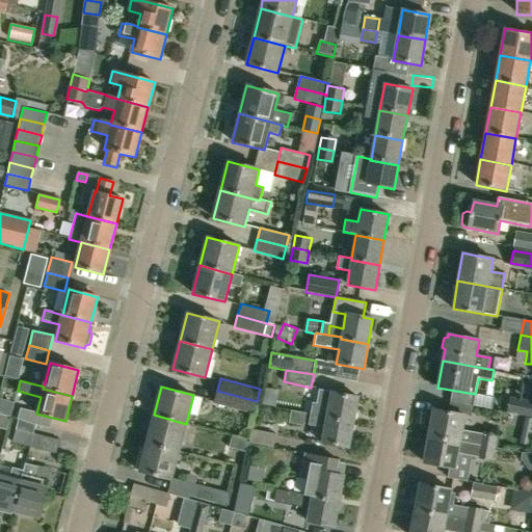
[(254,414),(257,401),(217,391),(214,403),(254,414)]
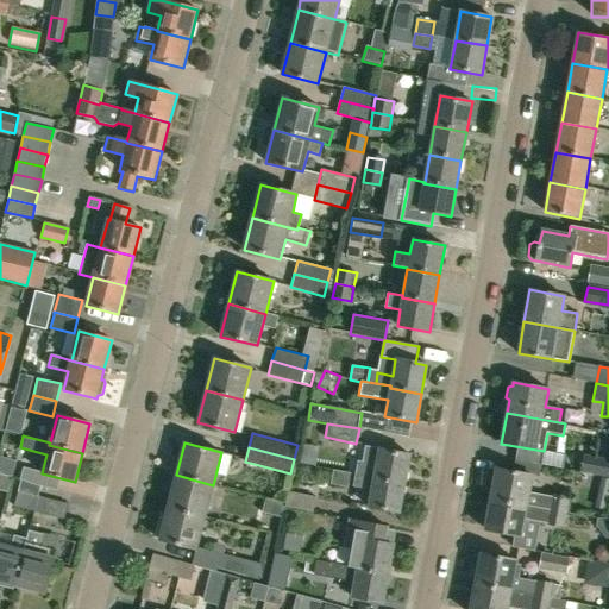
[(378,450),(376,465),(357,462),(355,475),(405,484),(410,456),(378,450)]
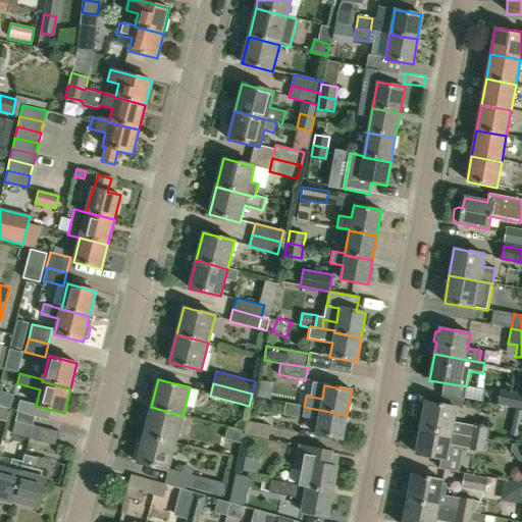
[(521,393),(500,388),(497,405),(521,409),(521,393)]
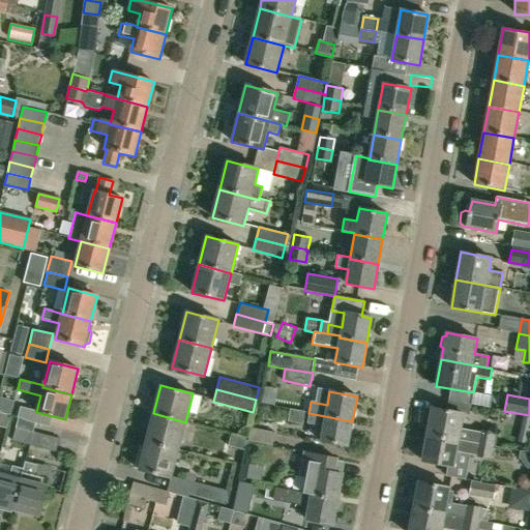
[(17,417),(30,422),(33,409),(20,406),(17,417)]
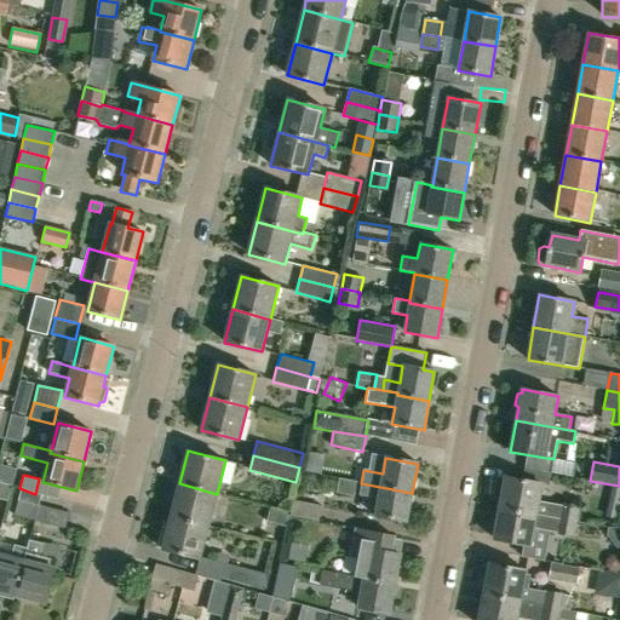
[(561,503),(560,504),(539,500),(541,484),(506,477),(500,507),(535,515),(577,523),(580,506),(561,503)]
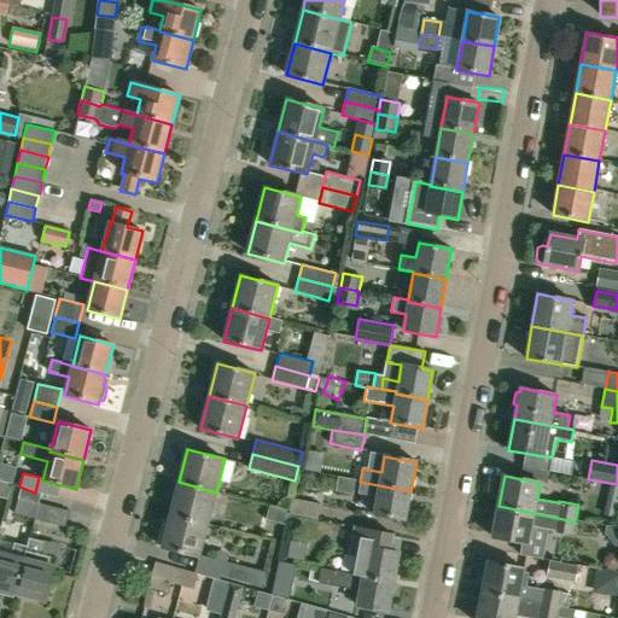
[(354,482),(337,478),(334,493),(351,496),(354,482)]
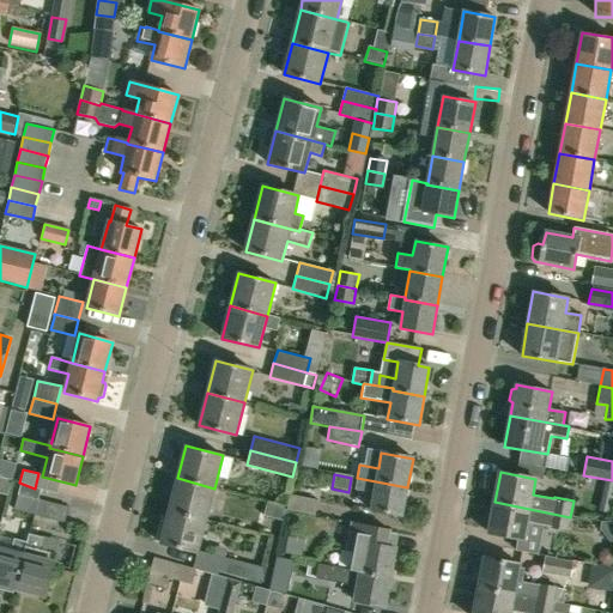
[(0,475),(0,493),(7,496),(12,479),(0,475)]
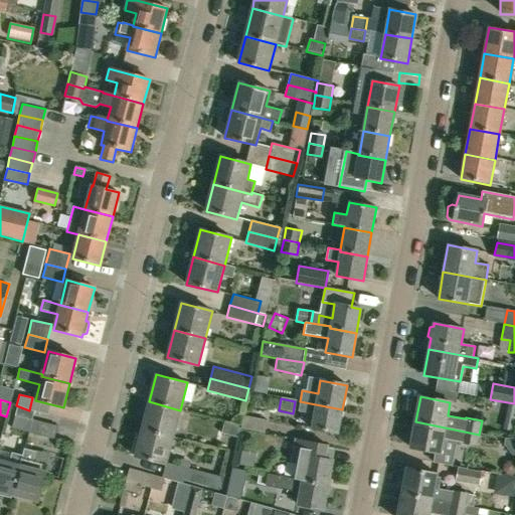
[(180,410),(149,401),(142,428),(173,438),(180,410)]
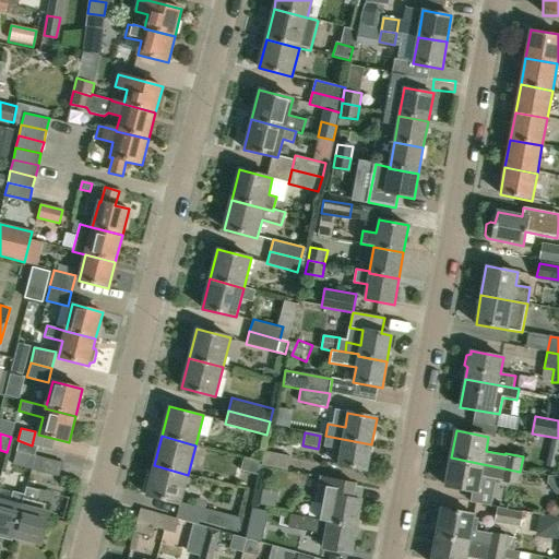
[(323,448),(341,451),(337,465),(367,471),(371,444),(325,436),(323,448)]
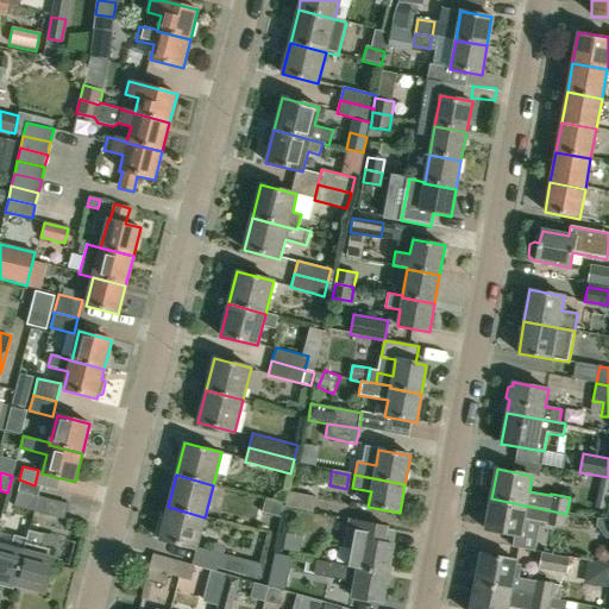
[(18,490),(14,506),(33,512),(38,496),(18,490)]
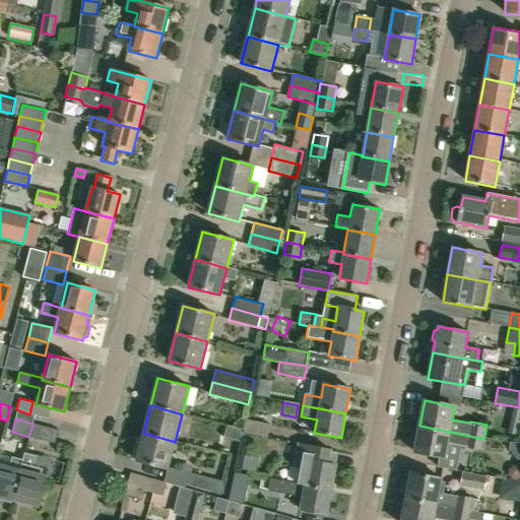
[(267,438),(269,424),(246,419),(243,433),(267,438)]
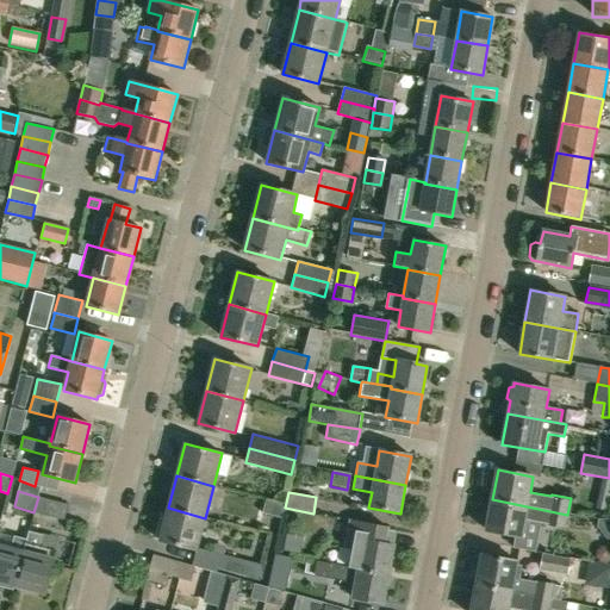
[(69,504),(38,497),(33,512),(64,520),(69,504)]
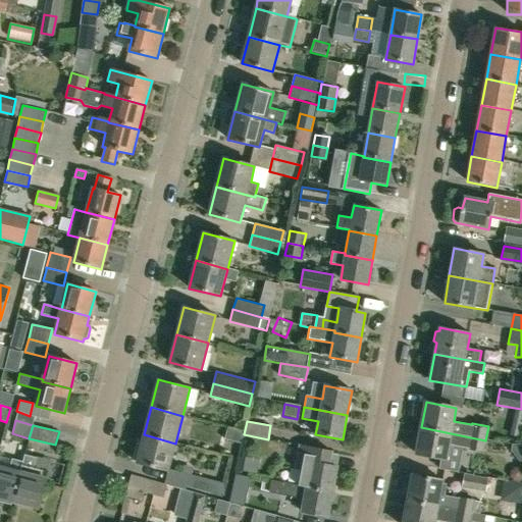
[(228,427),(225,439),(241,444),(244,431),(228,427)]
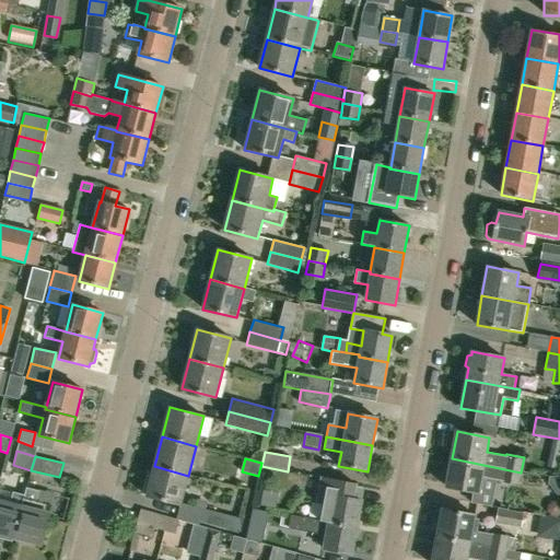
[(521,473),(483,465),(452,458),(450,470),(446,470),(443,473),(441,481),(444,485),(446,486),(446,488),(479,493),(481,477),(503,481),(503,482),(518,486),(521,473)]
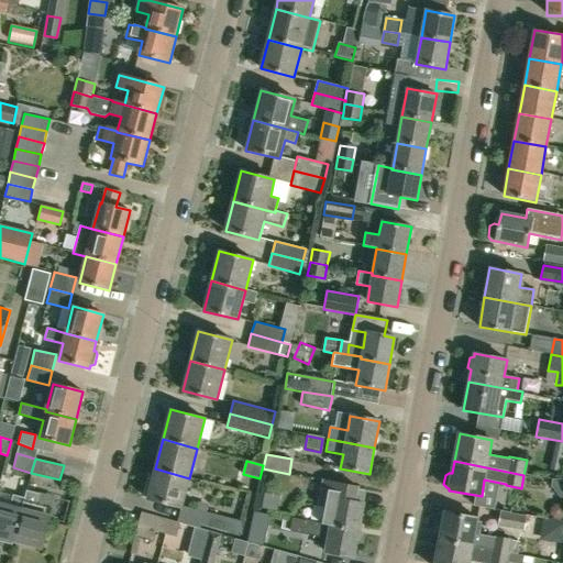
[(189,478),(155,468),(153,482),(150,481),(146,483),(143,495),(145,497),(148,498),(147,499),(181,508),(189,478)]
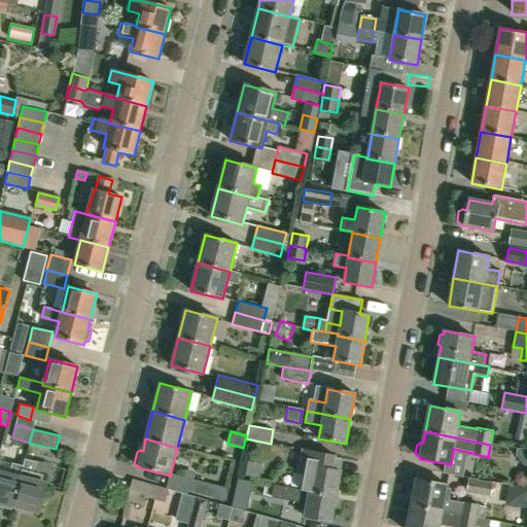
[(337,497),(341,471),(332,470),(336,455),(302,449),(297,472),(304,473),(302,489),(301,490),(337,497)]
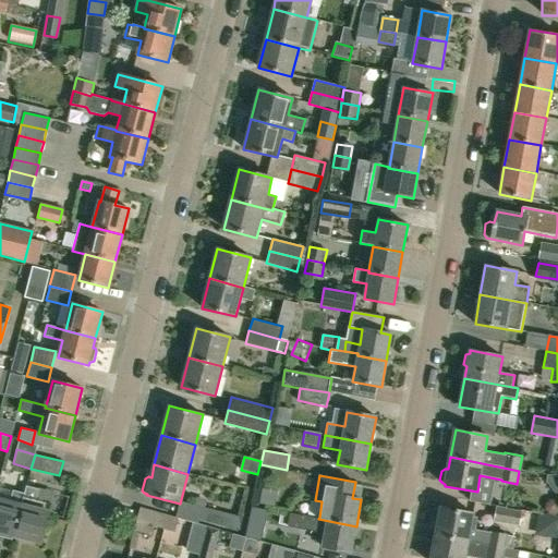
[(24,493),(13,536),(40,544),(50,506),(36,501),(39,489),(26,486),(24,493)]
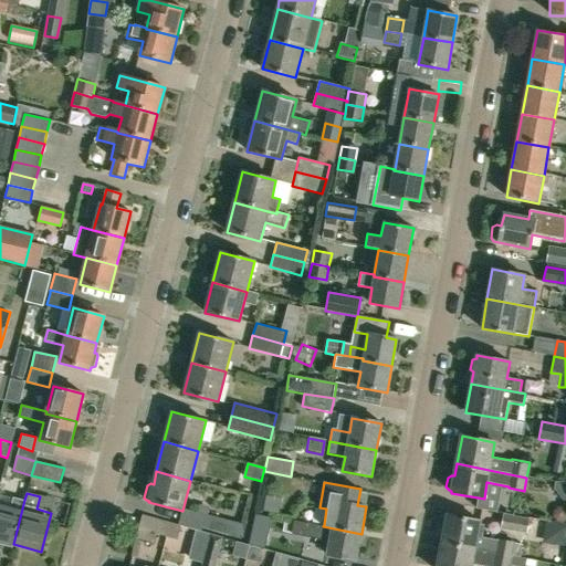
[(12,498),(10,510),(0,506),(0,545),(1,545),(2,542),(13,544),(24,500),(12,498)]
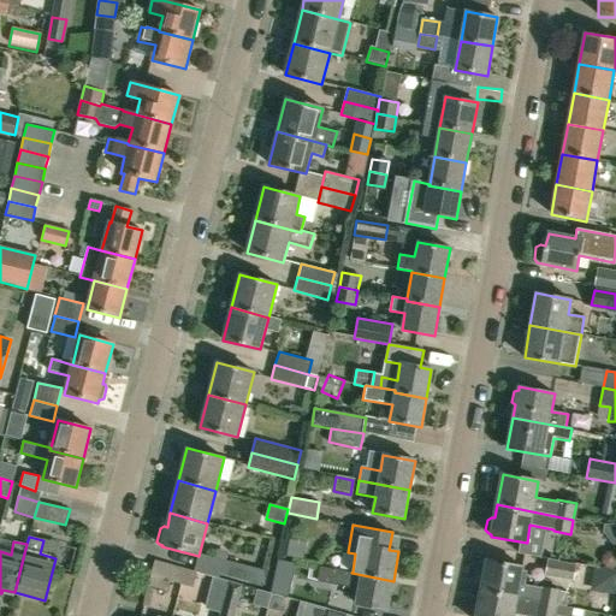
[(182,585),(185,569),(154,560),(147,585),(167,591),(171,581),(182,585)]
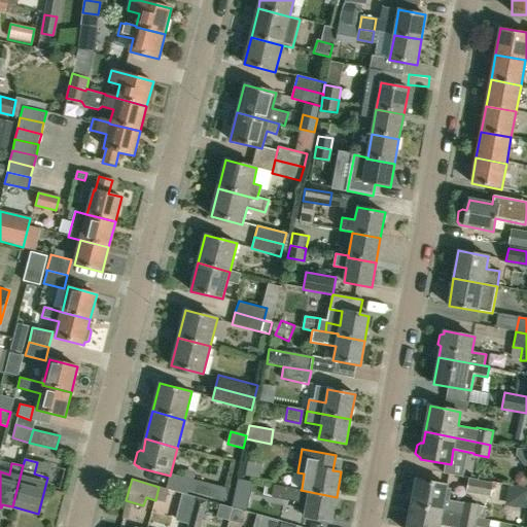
[(229,488),(190,479),(187,491),(225,501),(229,488)]
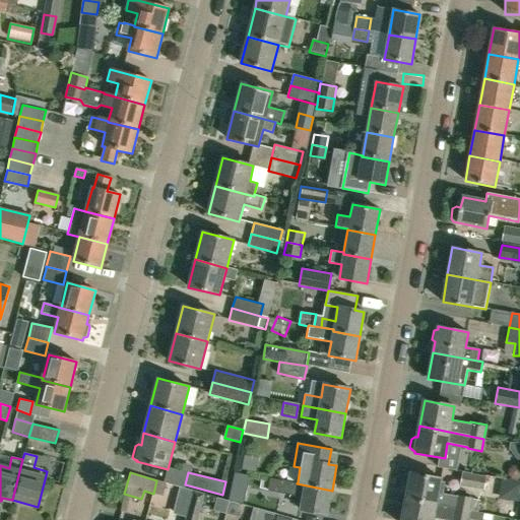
[(462,472),(459,485),(484,491),(486,476),(462,472)]
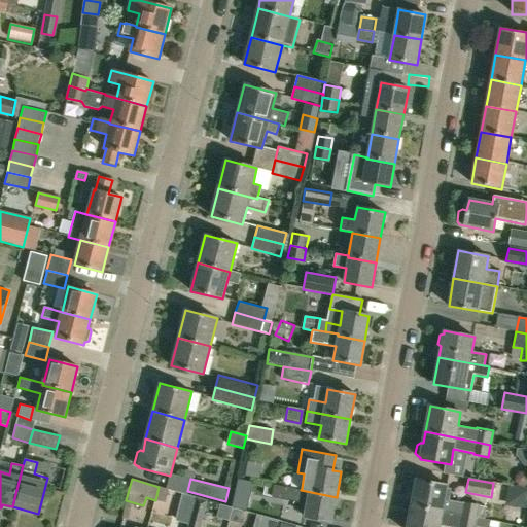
[(414,495),(412,505),(478,518),(480,504),(463,501),(462,502),(449,499),(451,488),(447,488),(447,485),(417,480),(416,481),(413,481),(410,483),(409,491),(411,494),(414,495)]
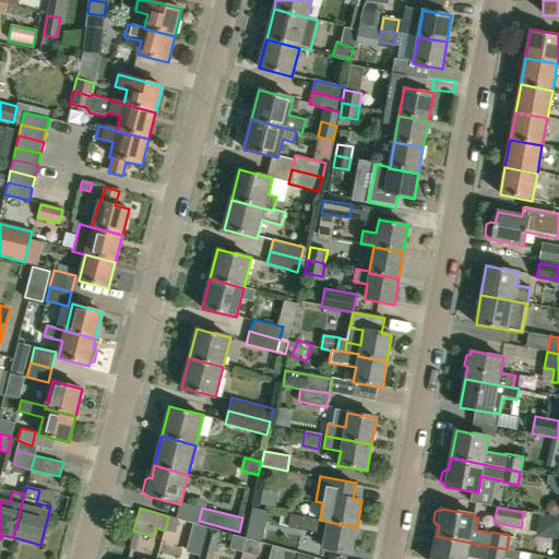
[(269,513),(253,510),(247,538),(262,542),(269,513)]
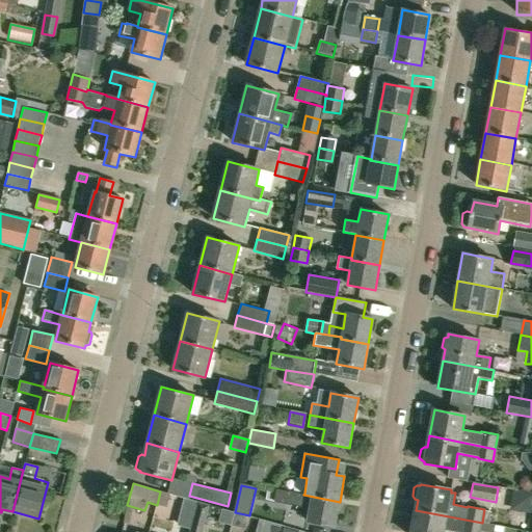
[(308,522),(335,527),(340,502),(303,495),(304,494),(276,489),(274,502),(310,508),(308,522)]
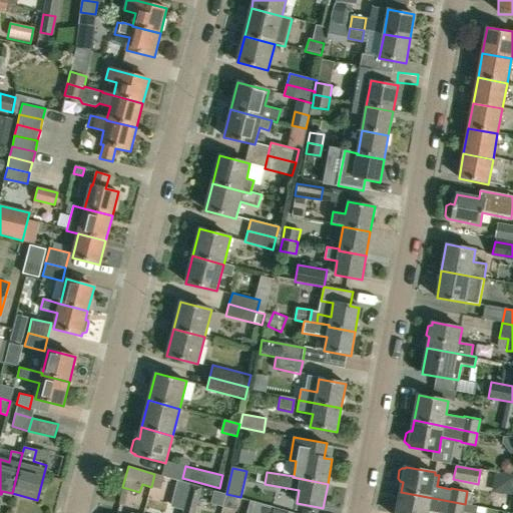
[(154,474),(151,487),(160,489),(164,477),(154,474)]
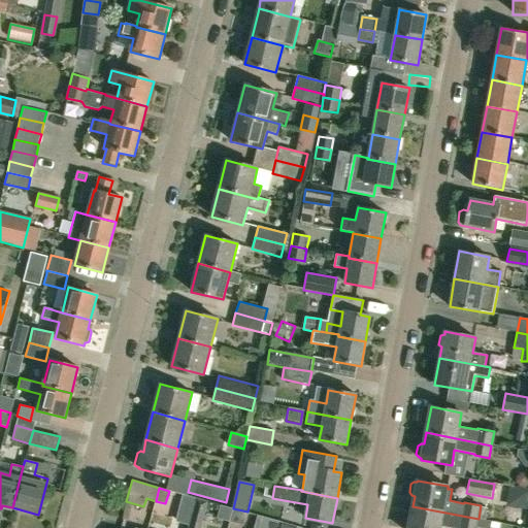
[(182,502),(176,522),(189,525),(195,499),(184,496),(182,502)]
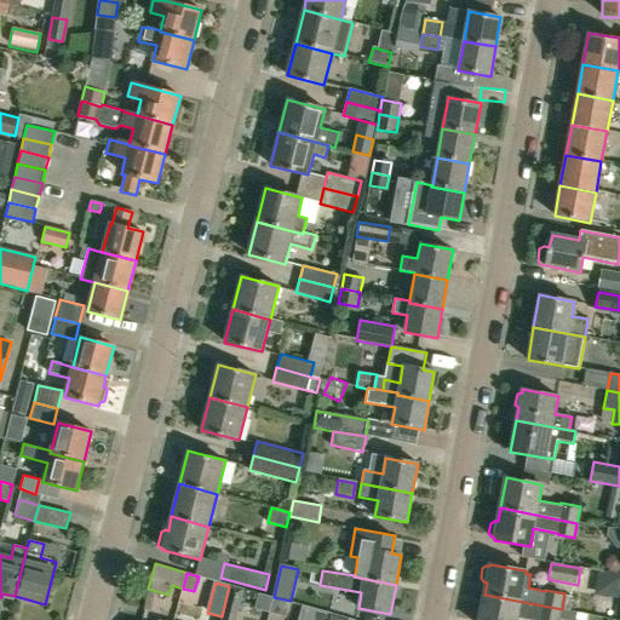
[(235,619),(244,590),(229,586),(222,616),(220,619),(235,619)]
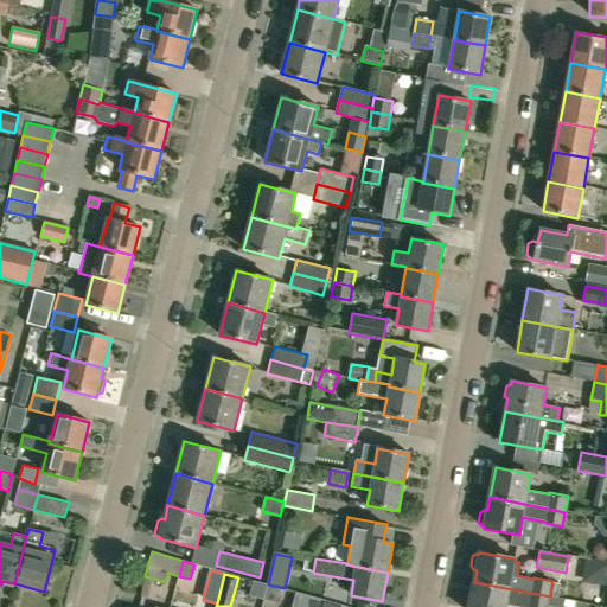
[(305,576),(301,590),(324,598),(328,582),(305,576)]
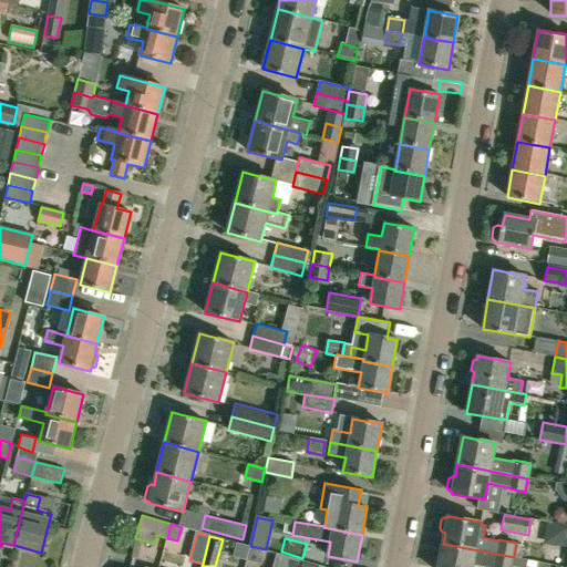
[(443,544),(437,566),(472,566),(473,565),(482,566),(511,566),(514,557),(443,544)]
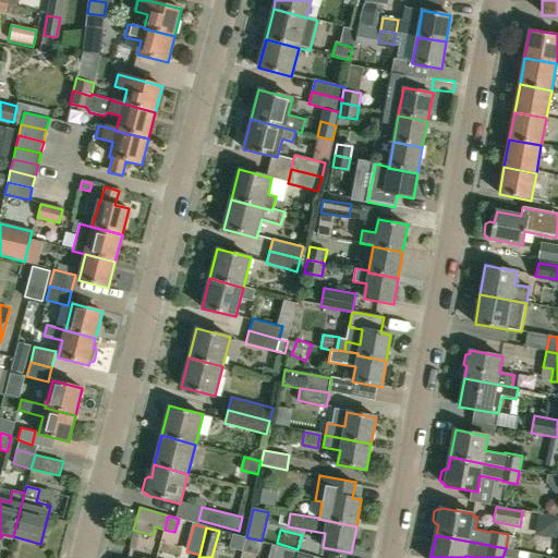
[(258,542),(247,538),(244,550),(255,554),(258,542)]
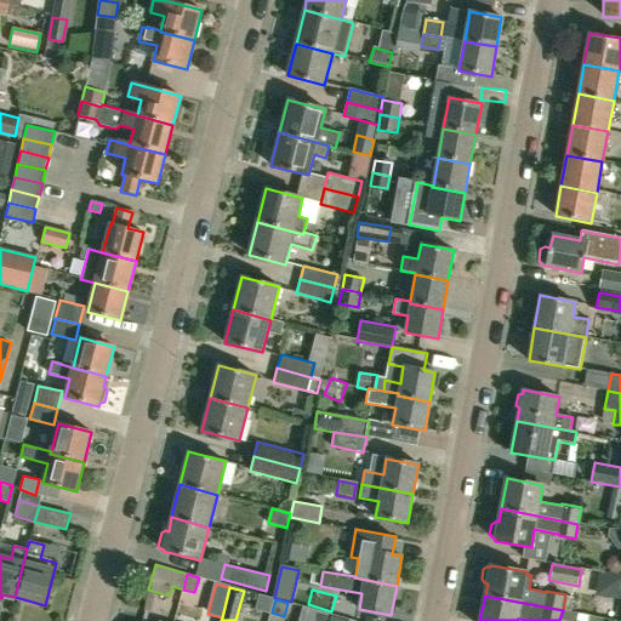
[(298,620),(315,620),(319,611),(302,607),(298,620)]
